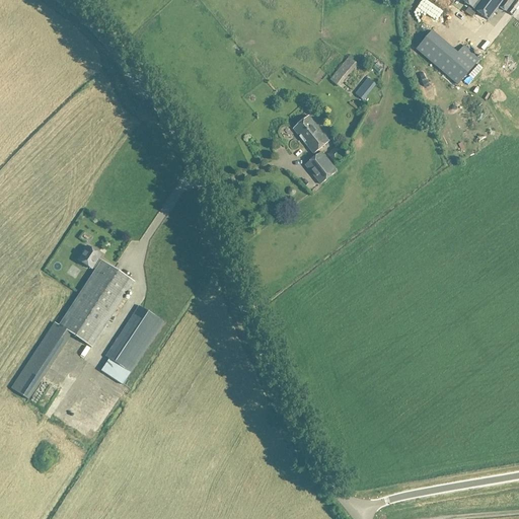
[(460,0),(489,20),(499,6),(500,7),(500,8),(504,11),(505,11),(506,11),(514,0),(460,0)]
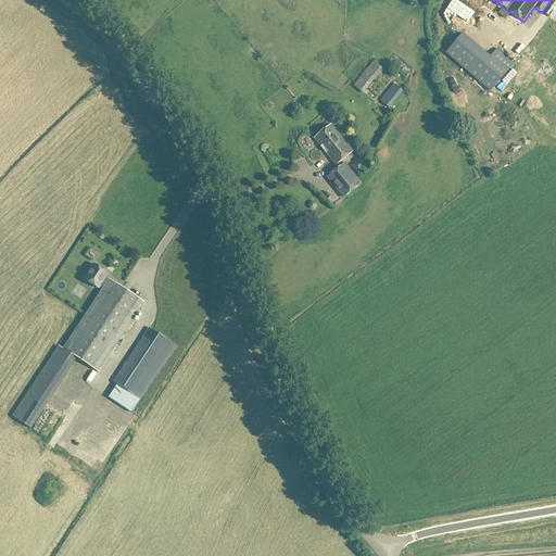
[(476,72),(487,59),(460,36),(449,49),(476,72)]
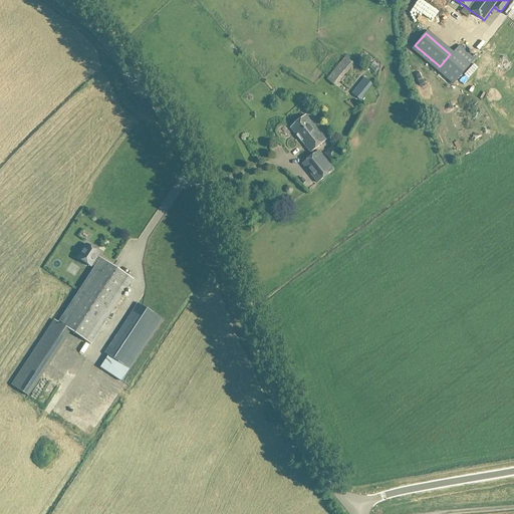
[(345,56),(326,79),(335,86),(354,63),(345,56)]
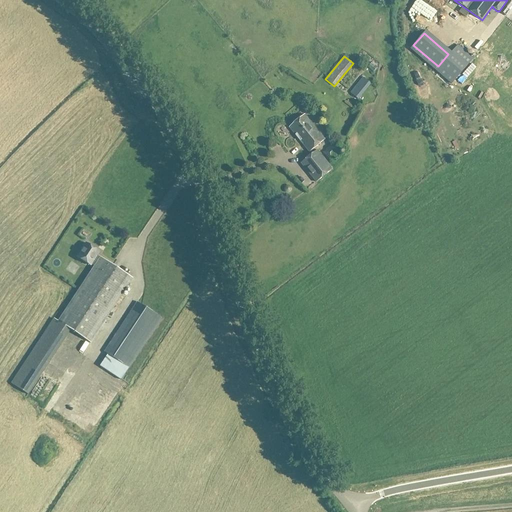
[(371,84),(362,77),(350,93),(359,99),(371,84)]
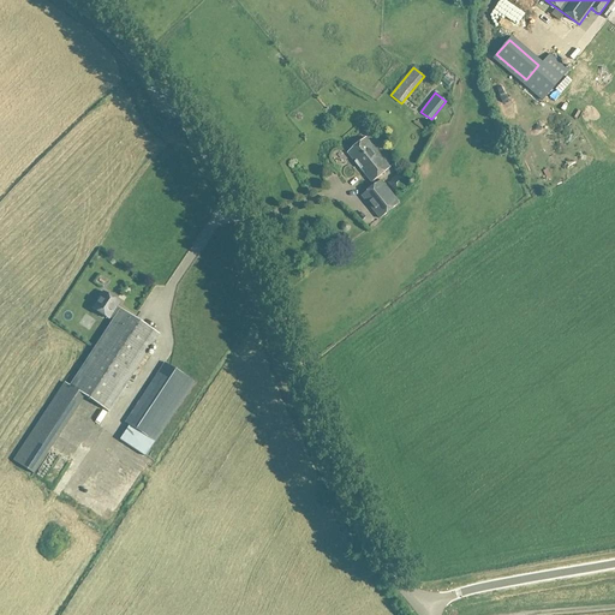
[(347,153),(371,183),(392,166),(389,163),(388,165),(365,138),(347,153)]
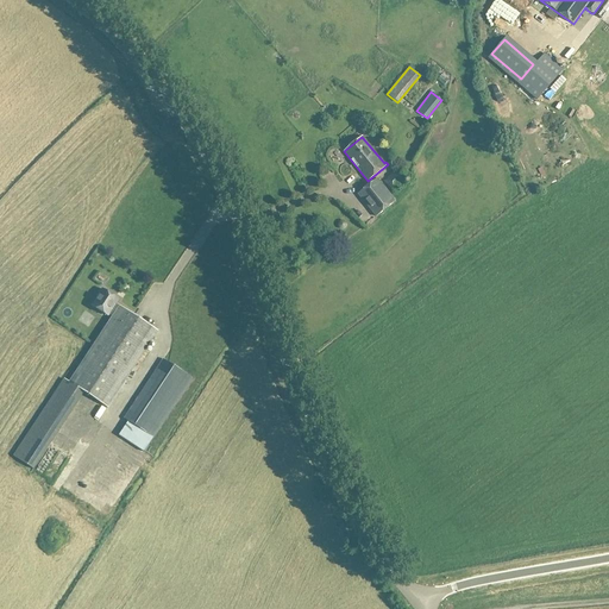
[(397,167),(383,180),(394,192),(408,179),(397,167)]
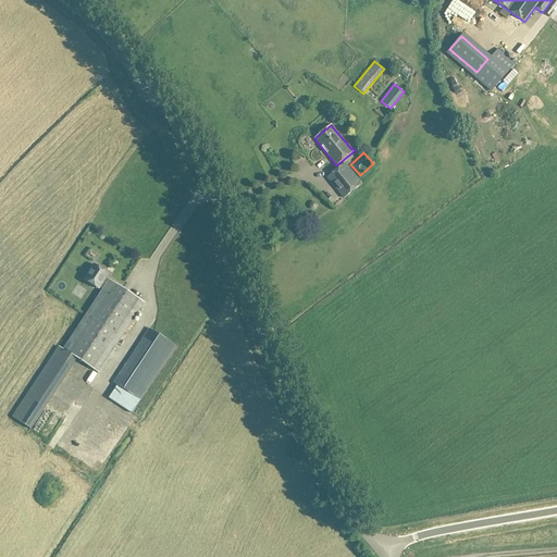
[(345,163),(327,177),(344,198),(361,184),(345,163)]
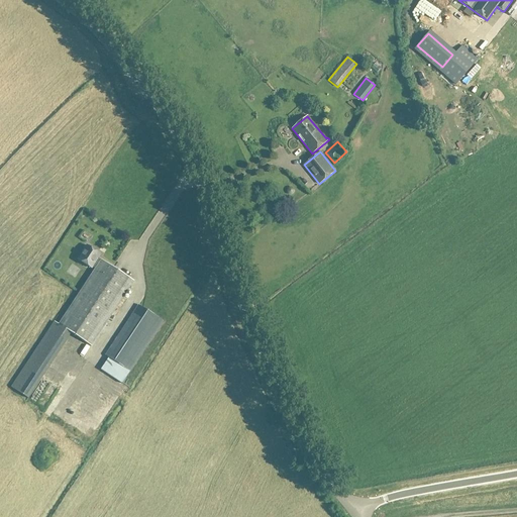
[(76,249),(68,263),(79,271),(89,278),(90,277),(103,285),(113,270),(112,270),(113,268),(101,260),(100,260),(97,257),(100,253),(97,252),(87,245),(81,253),(76,249)]
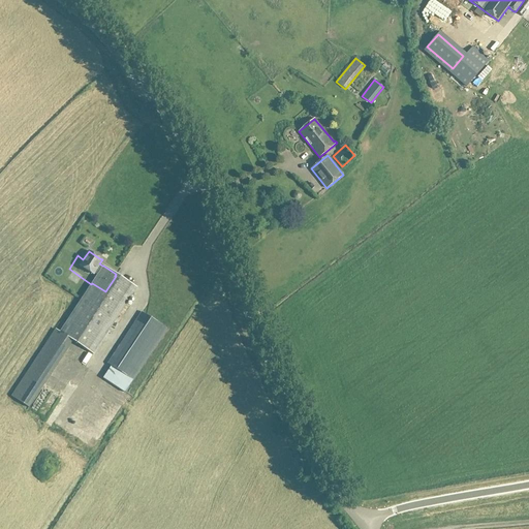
[(91,284),(59,332),(72,341),(93,354),(136,287),(116,274),(115,276),(116,276),(105,291),(92,283),(91,284)]
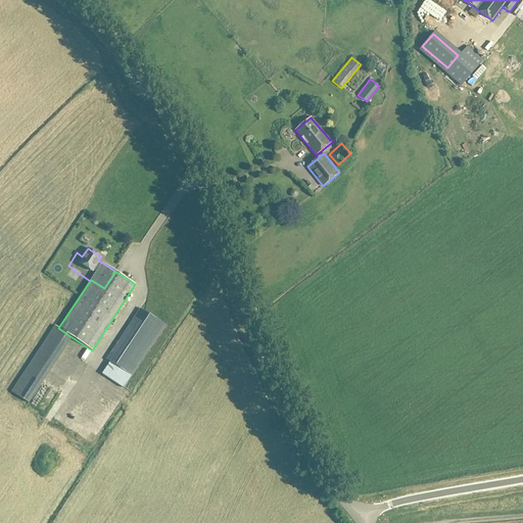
[(129,325),(106,360),(109,362),(131,376),(164,325),(144,312),(140,308),(129,325)]
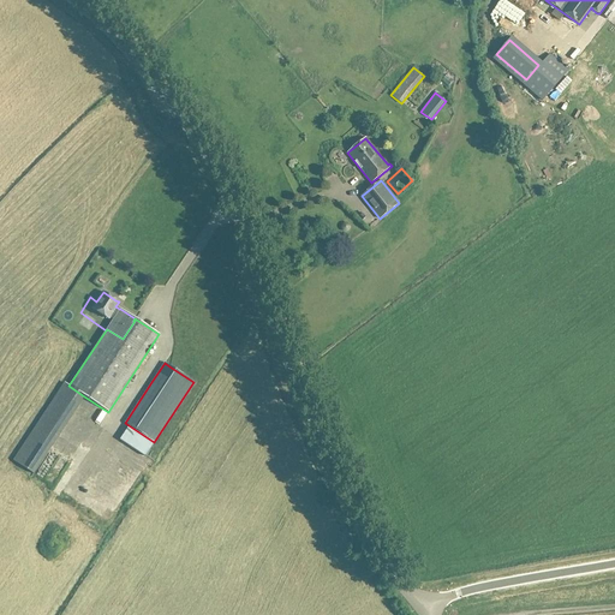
[(130,488),(137,475),(131,471),(123,484),(130,488)]
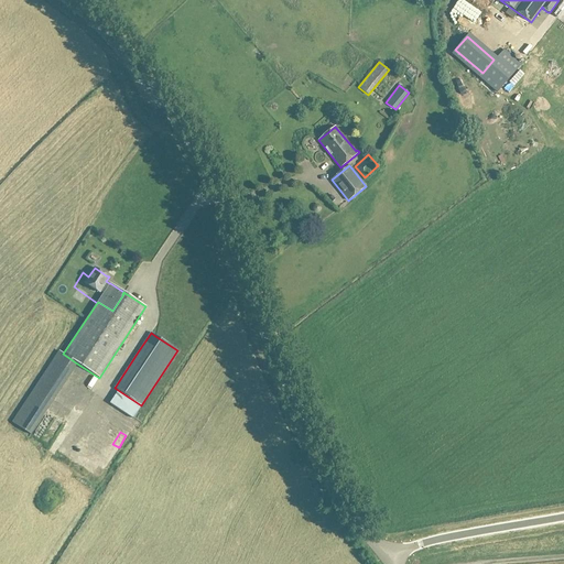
[(69,441),(61,445),(65,453),(74,449),(69,441)]
